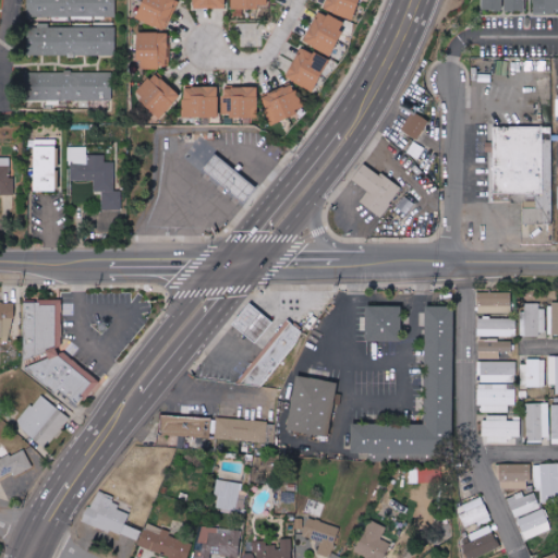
[(117,16),(116,0),(27,0),(27,17),(117,16)]
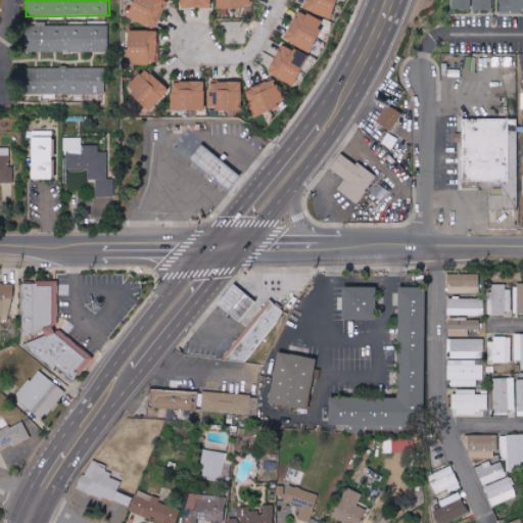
[(156,28),(164,0),(136,0),(131,19),(156,28)]
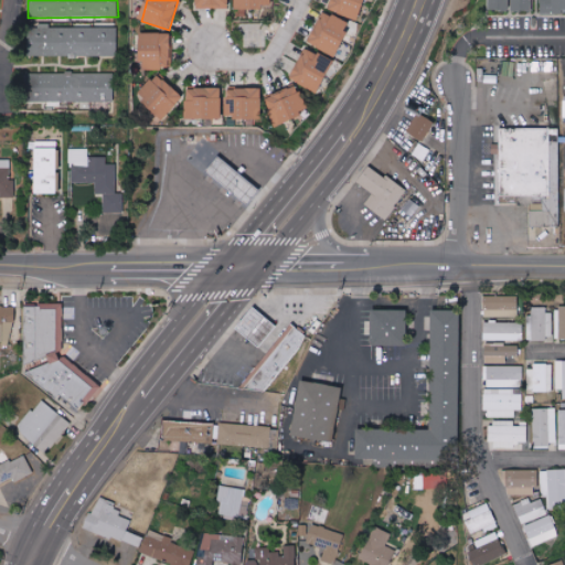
[(193,0),(194,8),(231,9),(231,0),(193,0)]
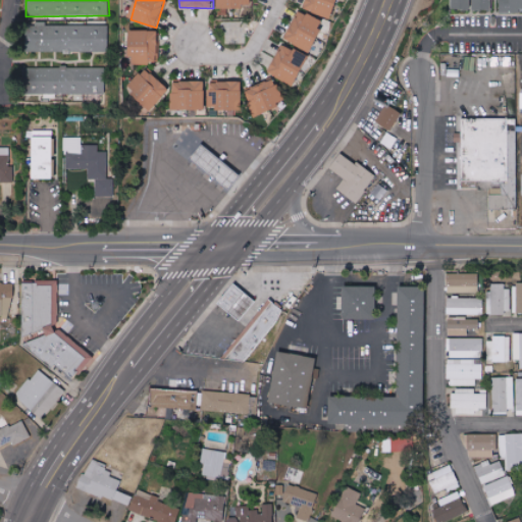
[(337,0),(306,0),(304,7),(331,18),(337,0)]
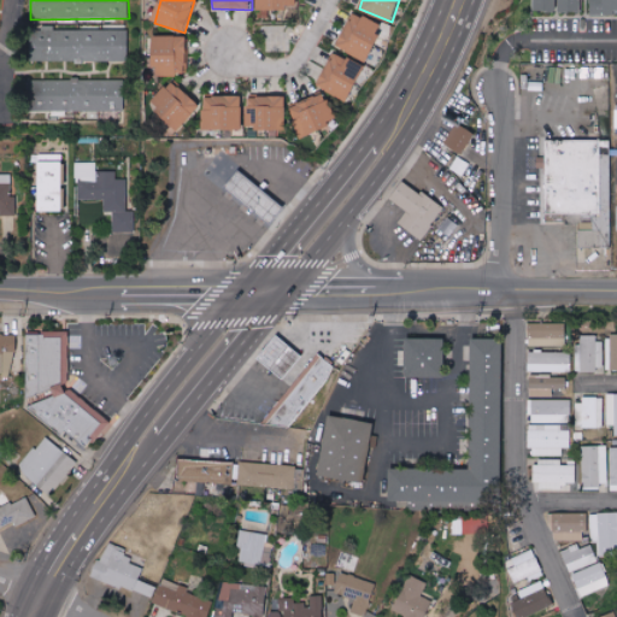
[(581,0),(535,0),(535,11),(582,12),(581,0)]
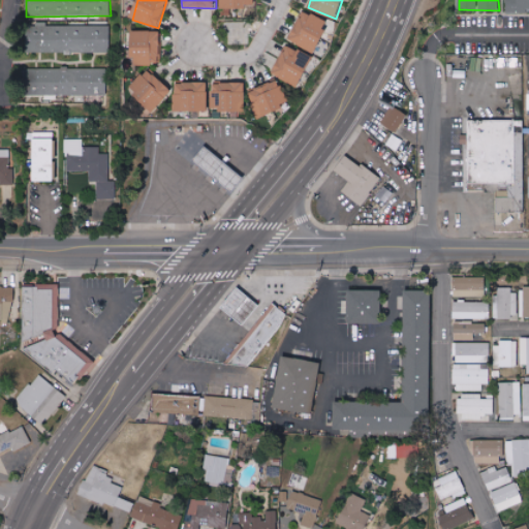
[(528,11),(528,0),(506,0),(506,12),(528,11)]
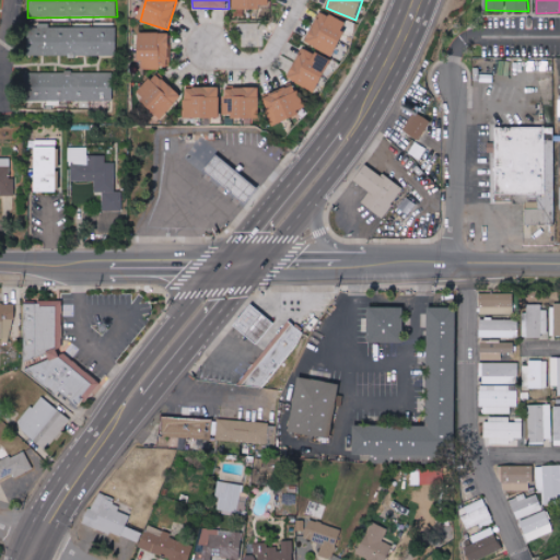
[(335,55),(349,22),(321,10),(306,43),(335,55)]
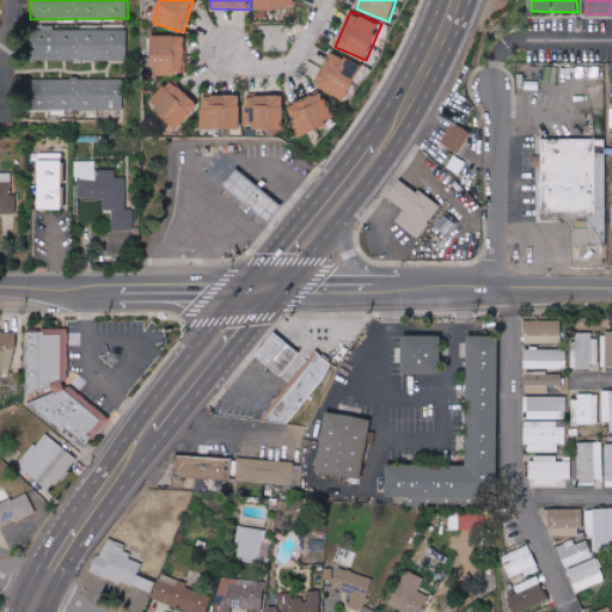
[(128,30),(44,29),(43,61),(127,61),(128,30)]
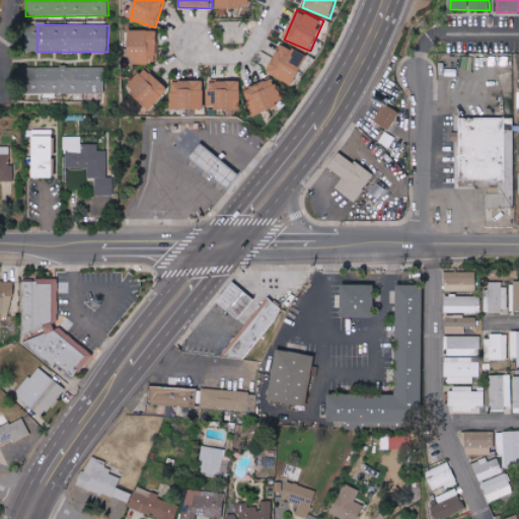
[(157,30),(130,30),(130,62),(157,63),(157,30)]
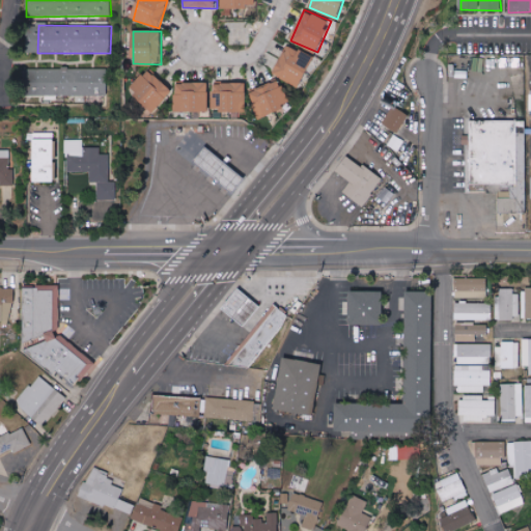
[(315,57),(287,44),(273,73),(301,86),(315,57)]
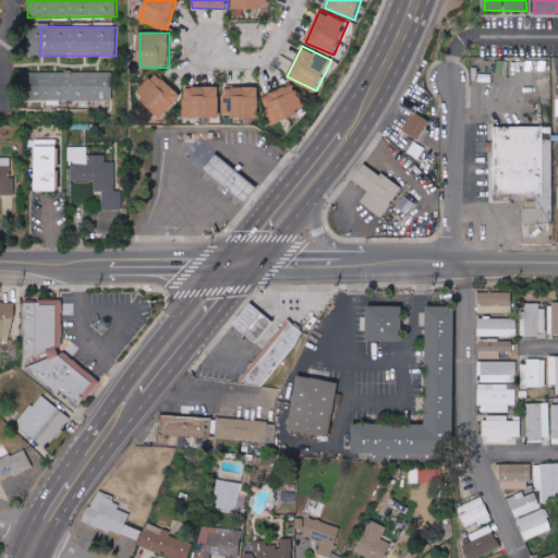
[(113,73),(26,72),(25,99),(113,100),(113,73)]
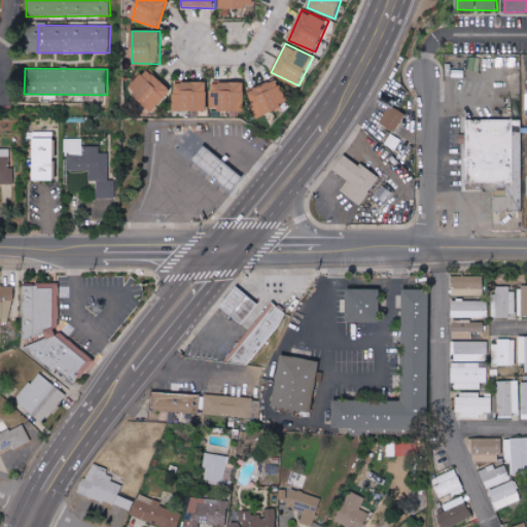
[(129,90),(155,110),(172,90),(146,68),(129,90)]
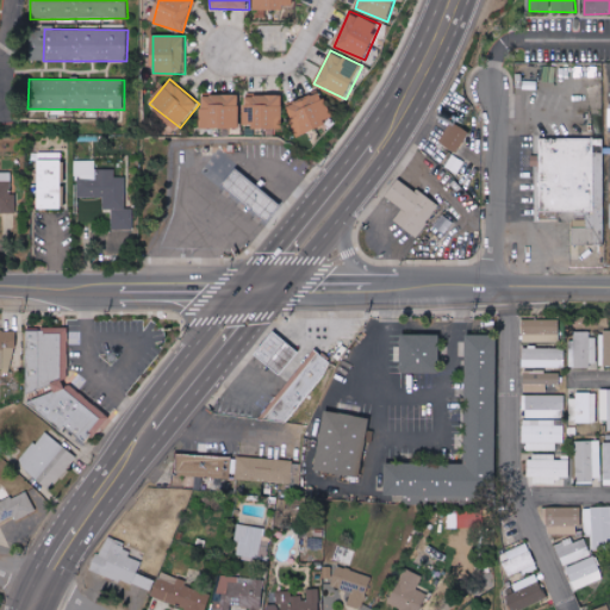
[(335,119),(322,88),(287,104),(302,135),(335,119)]
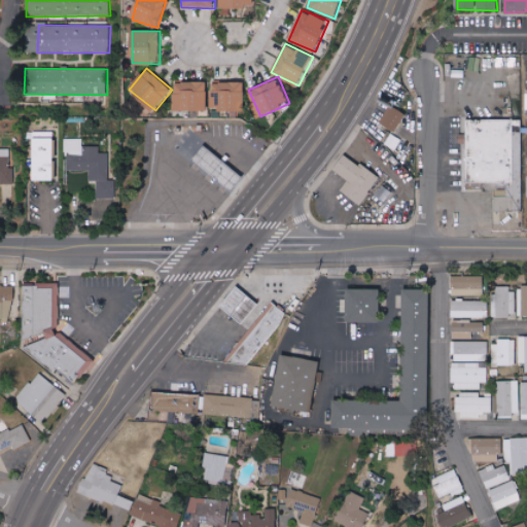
[(208,111),(209,81),(175,80),(174,110),(208,111)]
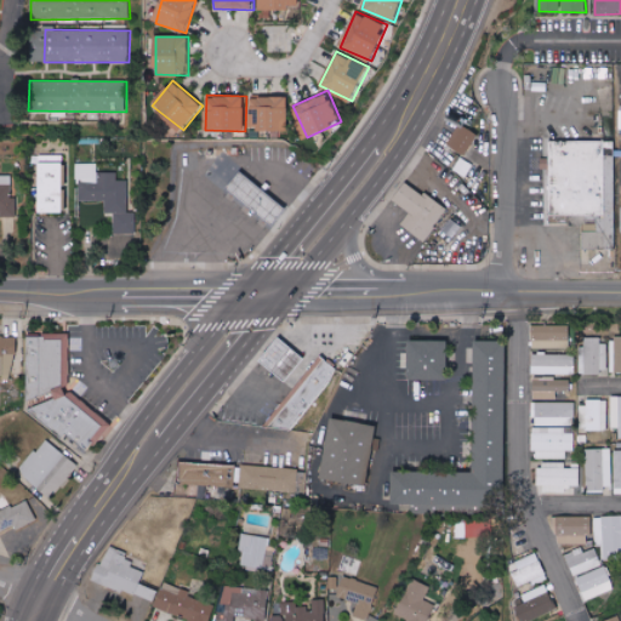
[(290,129),(290,96),(250,96),(250,130),(290,129)]
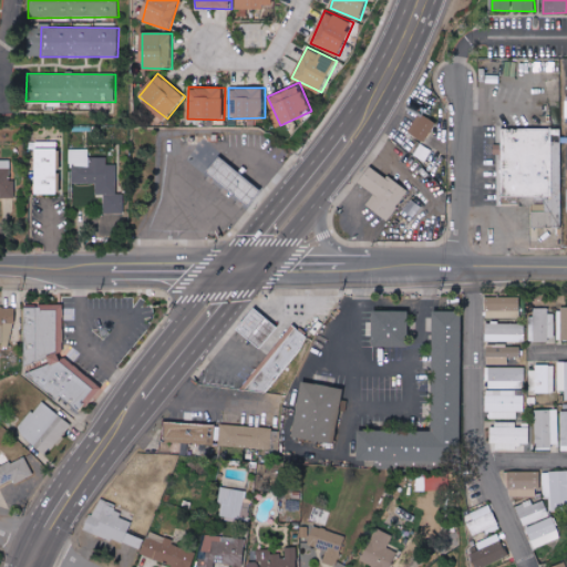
[(410,133),(428,141),(437,122),(419,113),(410,133)]
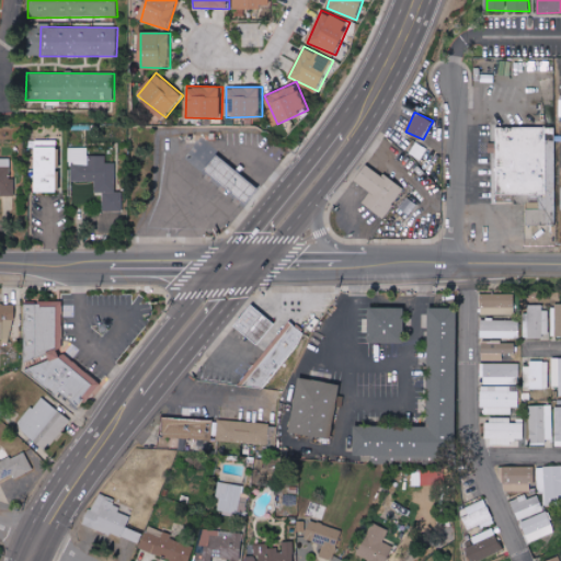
[(546,126),(495,127),(497,194),(548,193),(546,126)]
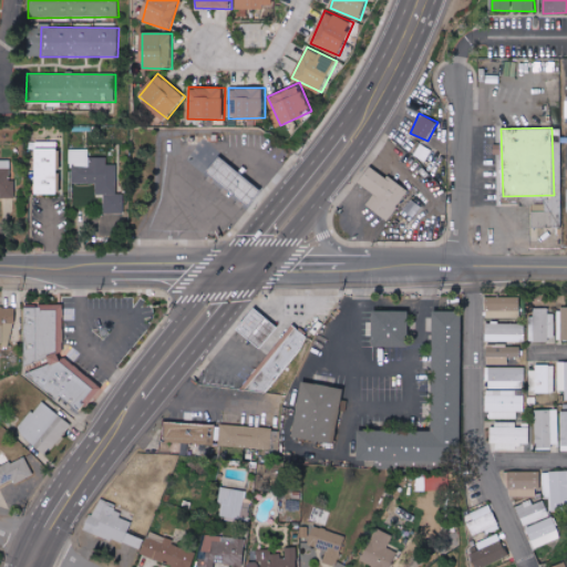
[(37,195),(59,194),(58,142),(35,142),(37,195)]
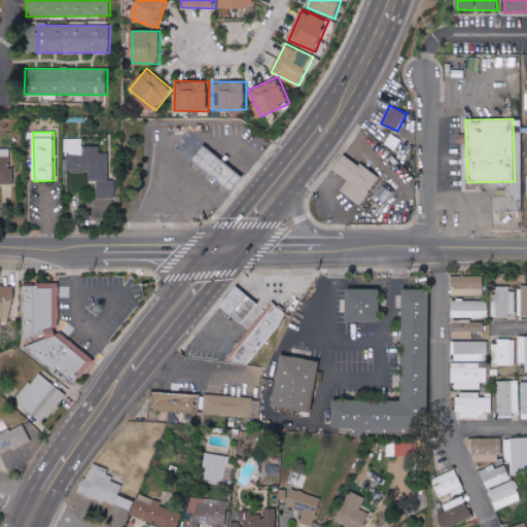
[(66,170),(89,170),(89,182),(97,182),(97,199),(115,199),(115,180),(108,180),(108,152),(99,152),(99,146),(82,146),(82,138),(66,138),(66,170)]
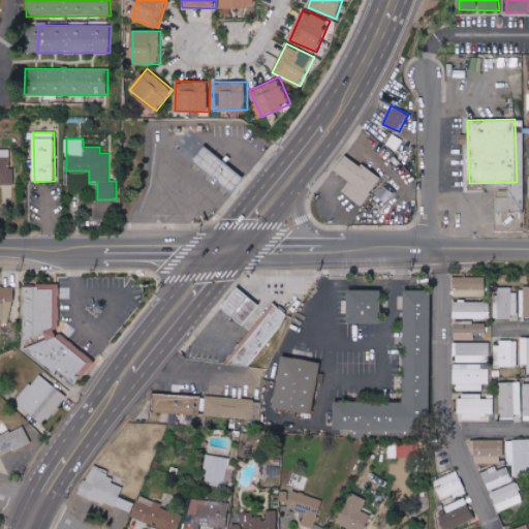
[(231,192),(244,179),(208,147),(195,159),(231,192)]
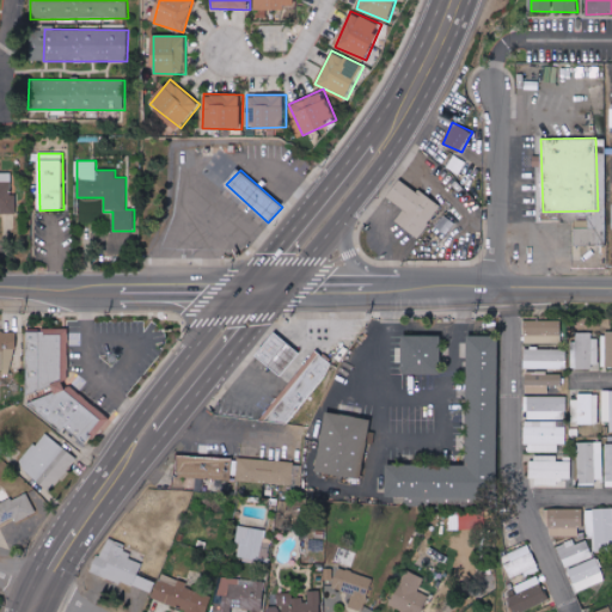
[(0,213),(16,214),(17,195),(11,195),(12,173),(0,172),(0,213)]
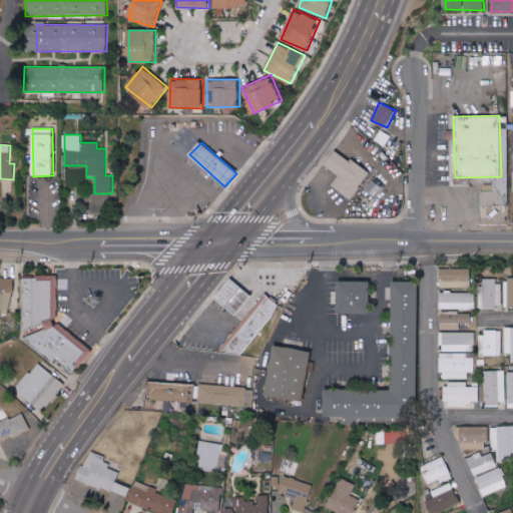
[(370,174),(338,148),(326,164),(340,175),(333,184),(351,198),(370,174)]
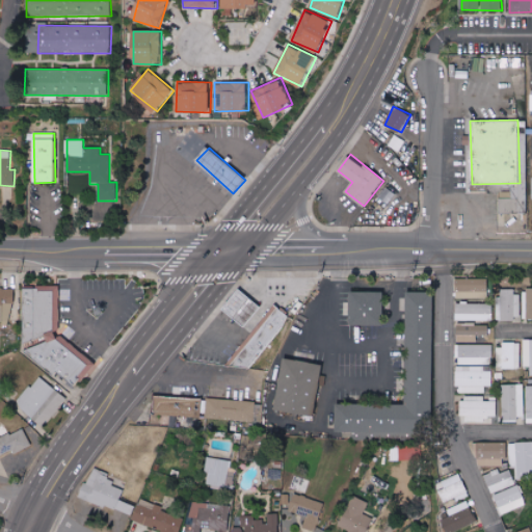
[(500,213),(527,213),(527,185),(512,185),(512,198),(501,198),(500,213)]
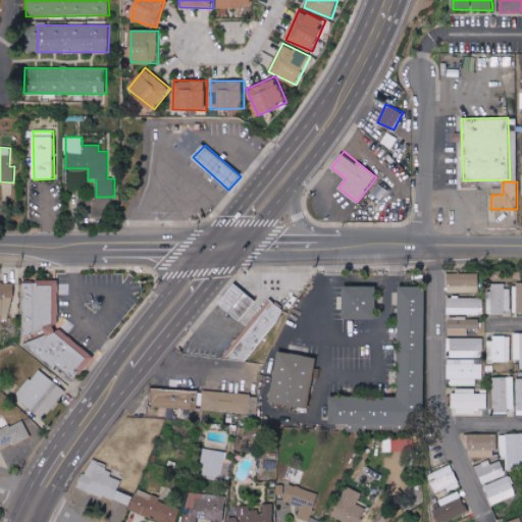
[(479,293),(479,273),(448,273),(448,293),(479,293)]
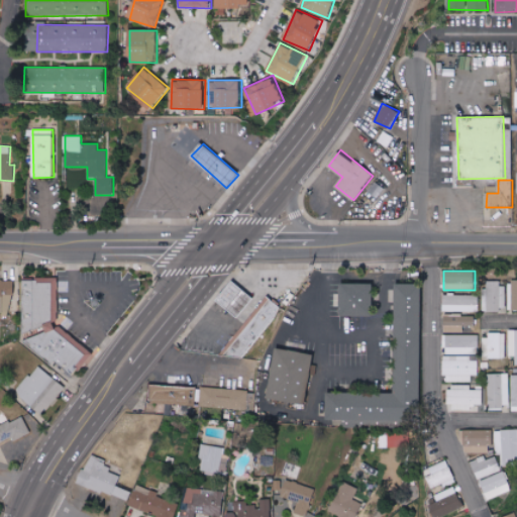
[(93,353),(62,328),(54,328),(54,302),(59,296),(58,279),(23,279),(24,342),(55,367),(61,367),(74,377),(93,353)]
